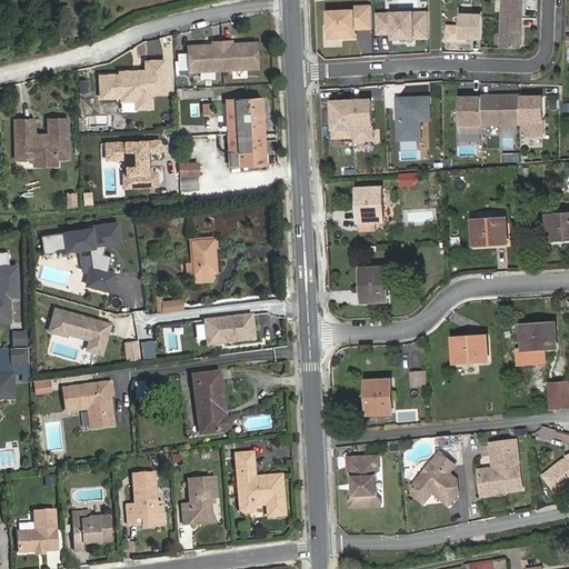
[(521,49),(522,0),(503,0),(502,48),(521,49)]
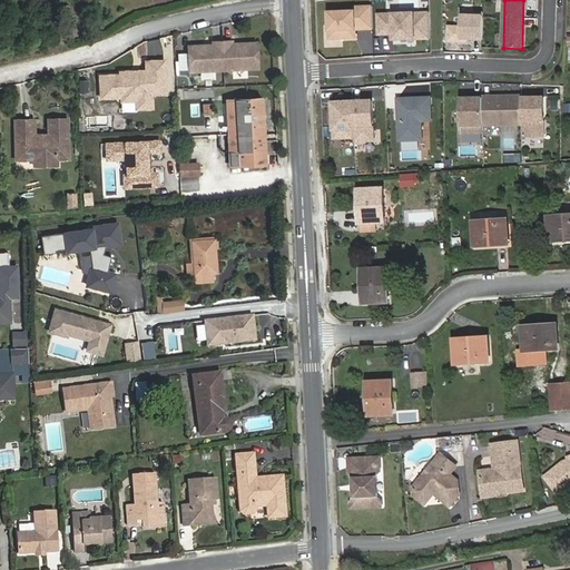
[(357,11),(330,11),(330,41),(359,41),(359,31),(375,31),(375,5),(357,6),(357,11)]
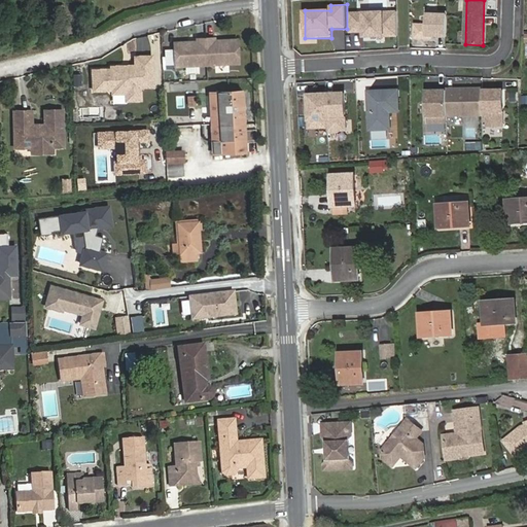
[(57,6),(62,36),(63,36),(68,36),(64,5),(57,6)]
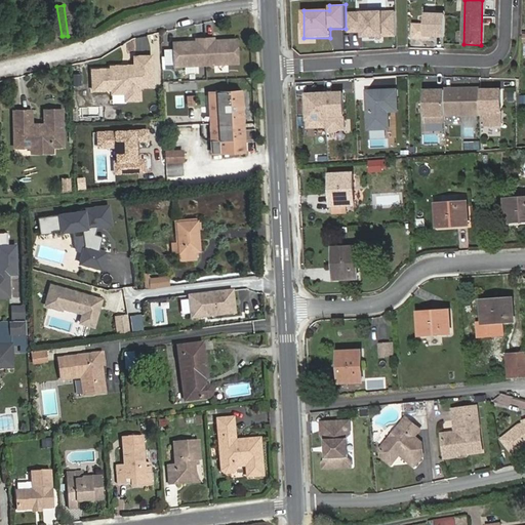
[(396,11),(350,13),(351,33),(365,33),(365,38),(397,37),(396,11)]
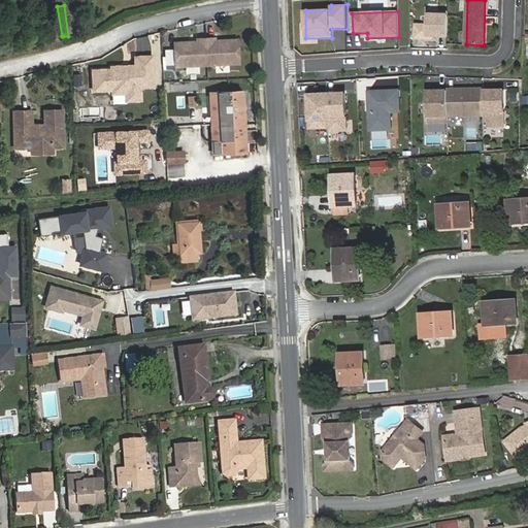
[(447,37),(448,12),(428,11),(427,36),(447,37)]
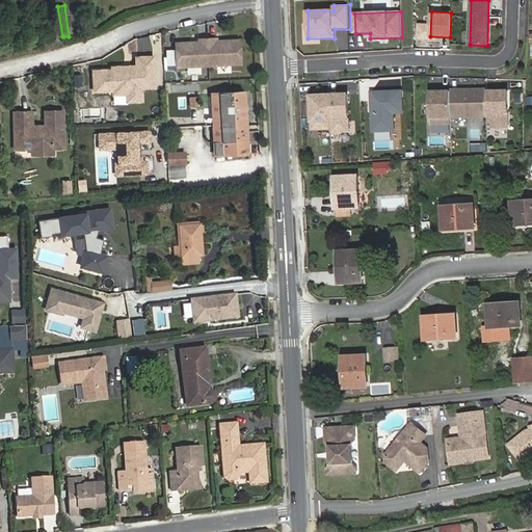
[(200,43),(177,44),(178,68),(241,63),(240,41),(217,42),(216,38),(200,40),(200,43)]
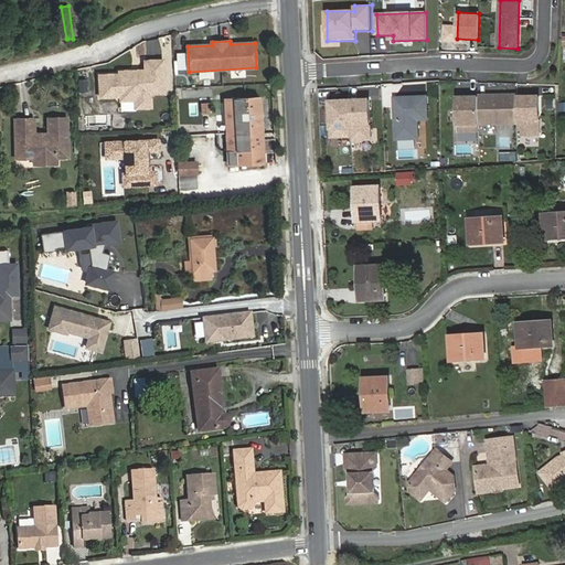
[(178,68),(187,70),(188,53),(178,52),(178,68)]
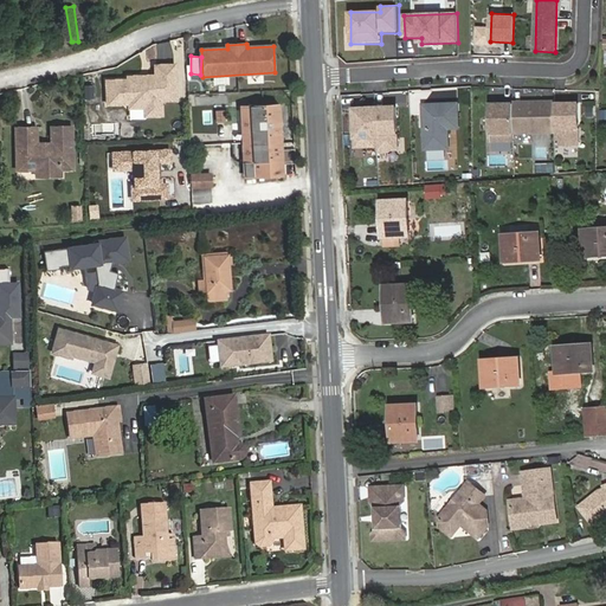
[(179,59),(158,59),(158,70),(127,70),(127,75),(103,75),(104,108),(146,108),(148,118),(167,114),(166,102),(179,102),(179,59)]
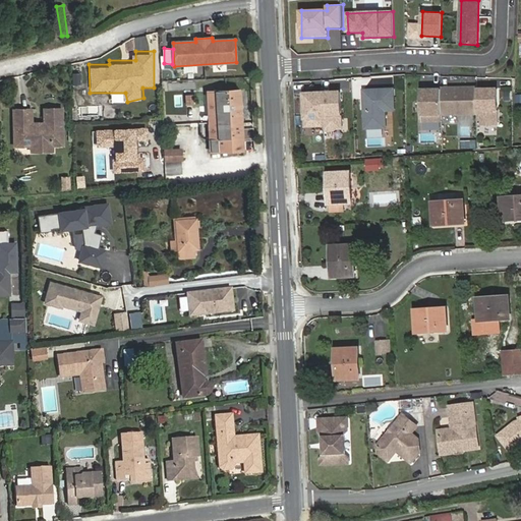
[(477,125),(498,124),(497,89),(485,90),(476,90),(476,88),(441,89),(441,90),(421,90),(421,121),(442,121),(442,115),(477,114),(477,125)]
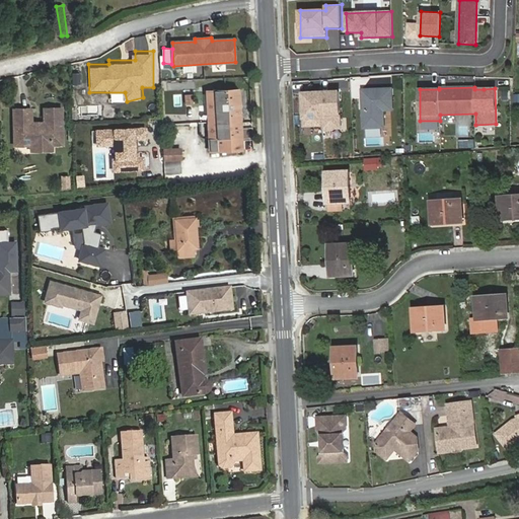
[(392,88),(362,89),(364,128),(384,128),(383,110),(393,109),(392,88)]
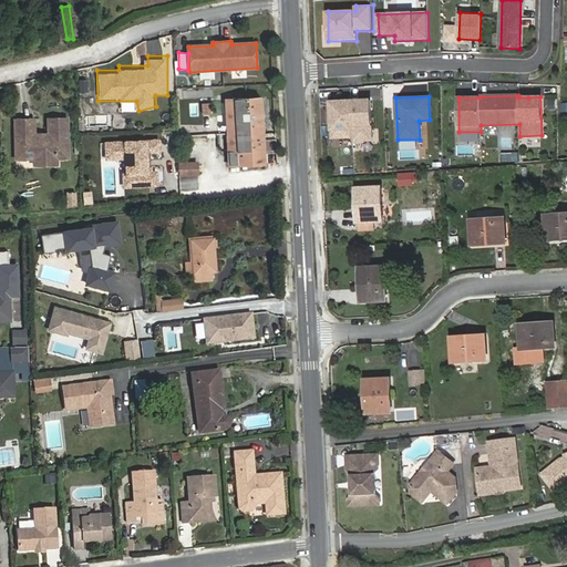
[(226,100),(230,165),(266,163),(263,99),(226,100)]
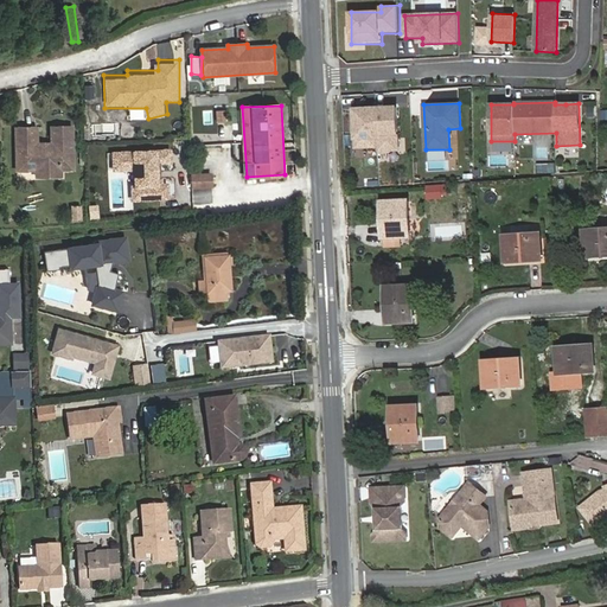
[(398,107),(358,109),(359,151),(378,152),(379,155),(403,153),(398,107)]
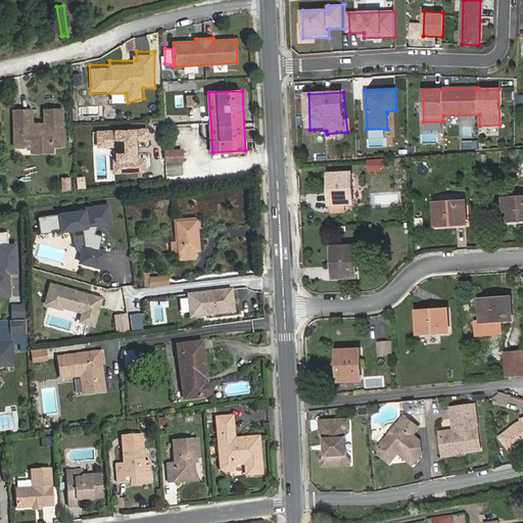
[(188,106),(197,104),(194,94),(186,96),(188,106)]
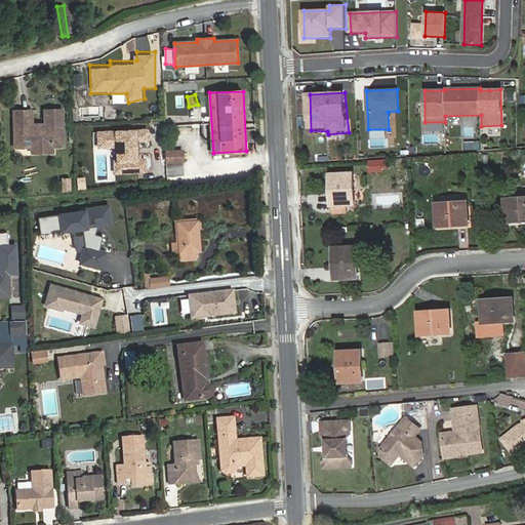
[(32,110),(14,110),(15,134),(21,134),(22,147),(32,147),(32,152),(53,151),(53,146),(64,146),(63,109),(45,110),(45,123),(45,127),(33,127),(33,124),(32,110)]
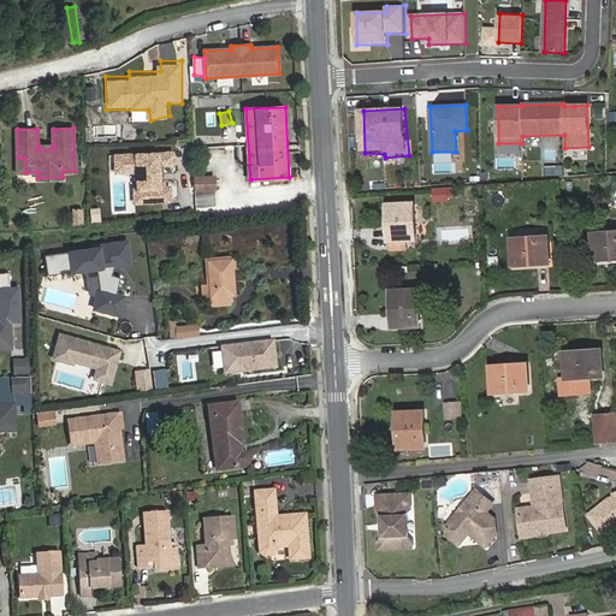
[(175,150),(114,154),(116,172),(136,171),(137,188),(135,188),(135,203),(171,201),(170,185),(161,187),(160,166),(176,165),(175,150)]
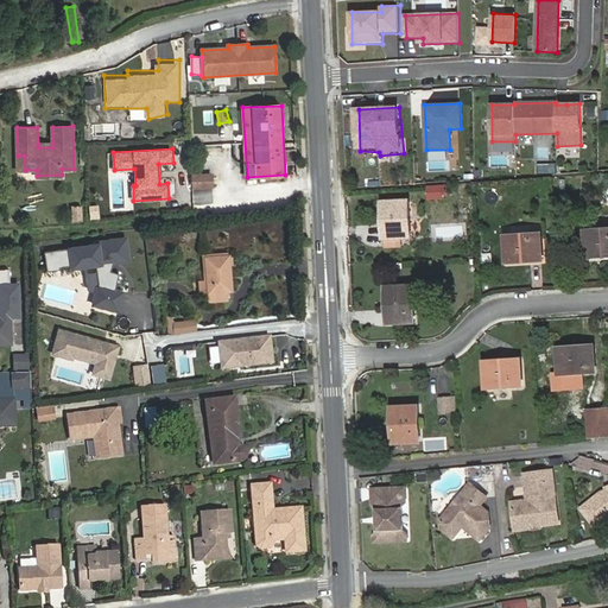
[(194,176),(194,188),(213,187),(211,175),(194,176)]
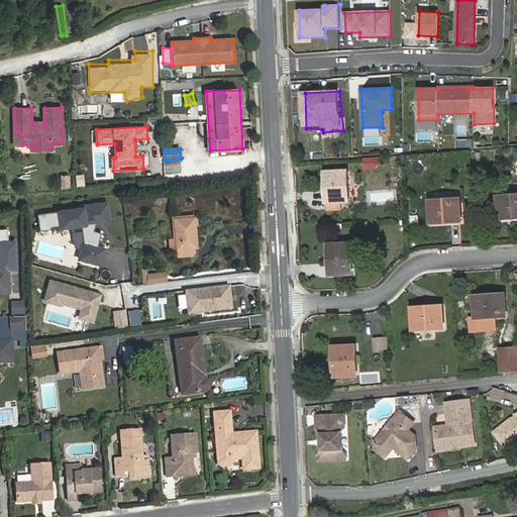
[(380,163),(369,163),(369,172),(380,171),(380,163)]
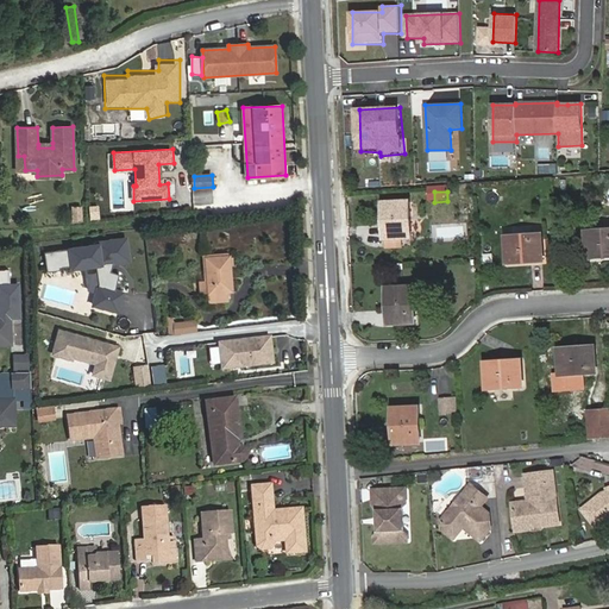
[(410,238),(409,202),(382,203),(384,239),(387,239),(402,238),(410,238)]
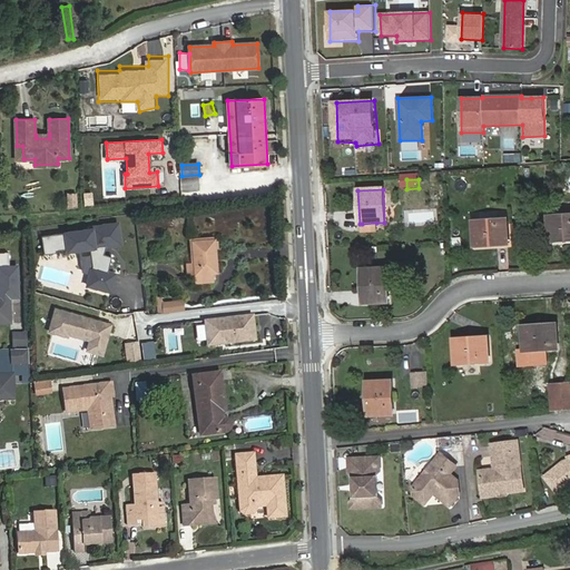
[(67,207),(76,207),(76,194),(67,194),(67,207)]
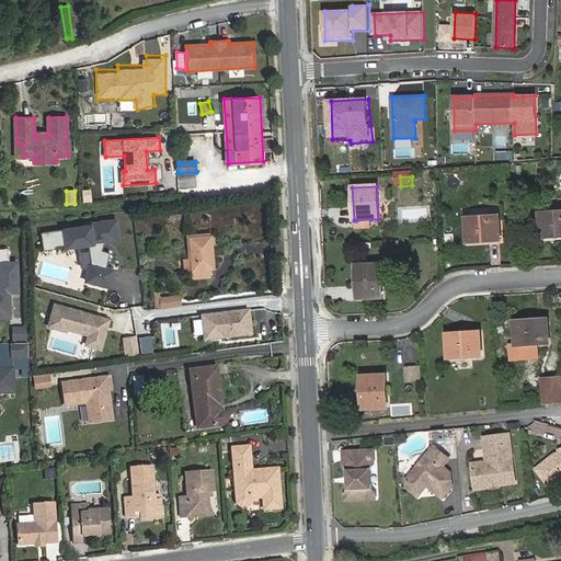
[(560,212),(540,214),(542,238),(560,236),(560,212)]
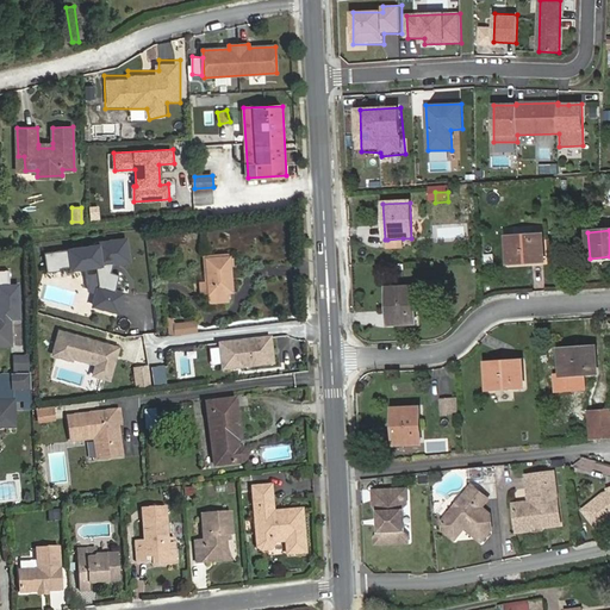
[(542,235),(508,237),(509,263),(545,261),(542,235)]
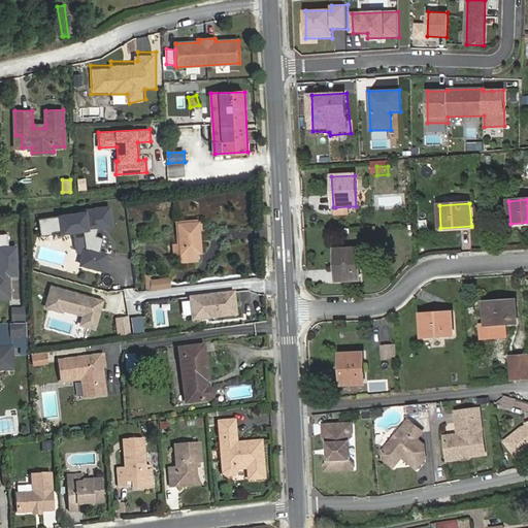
[(335,207),(335,215),(349,213),(349,206),(335,207)]
